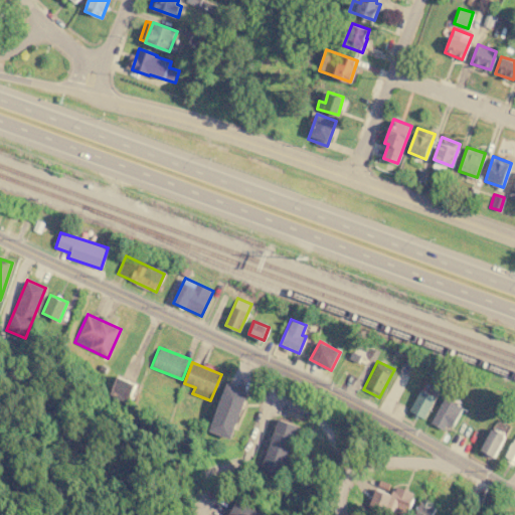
[(128,399),(135,383),(117,376),(111,392),(128,399)]
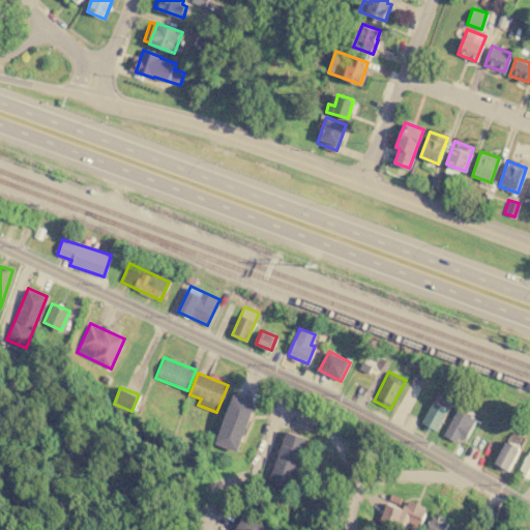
[(237,451),(256,403),(233,394),(214,443),(237,451)]
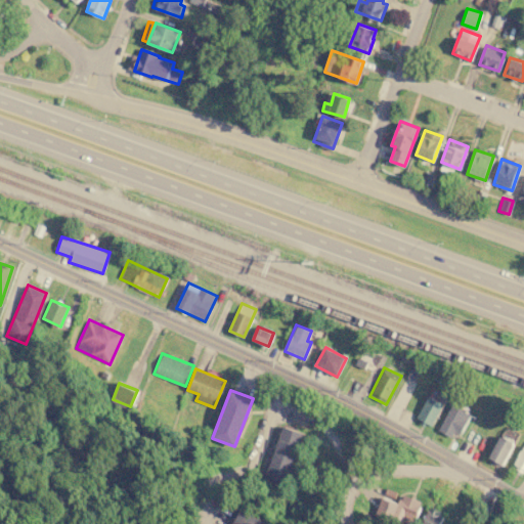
[(431,426),(442,403),(428,395),(416,418),(431,426)]
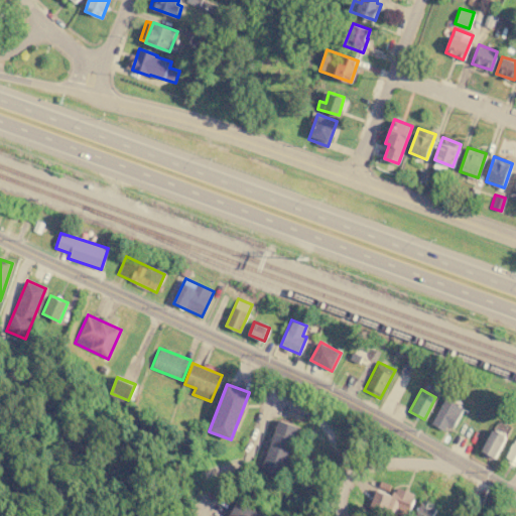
[(462,406),(444,397),(430,423),(448,432),(462,406)]
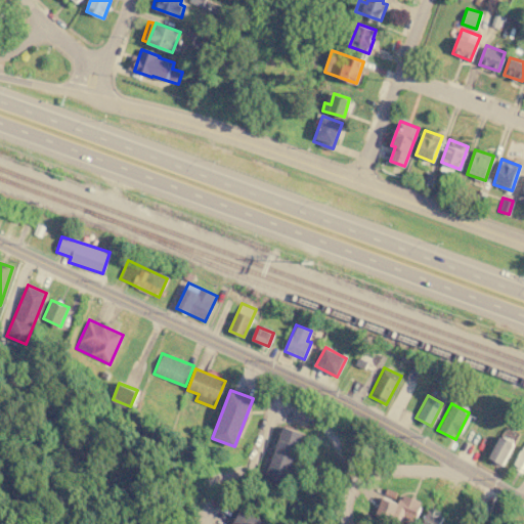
[(303,432),(282,426),(266,477),(287,483),(303,432)]
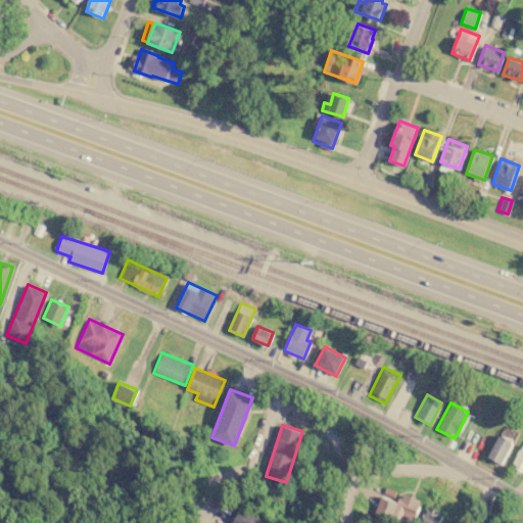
[(487,456),(501,464),(514,441),(500,434),(487,456)]
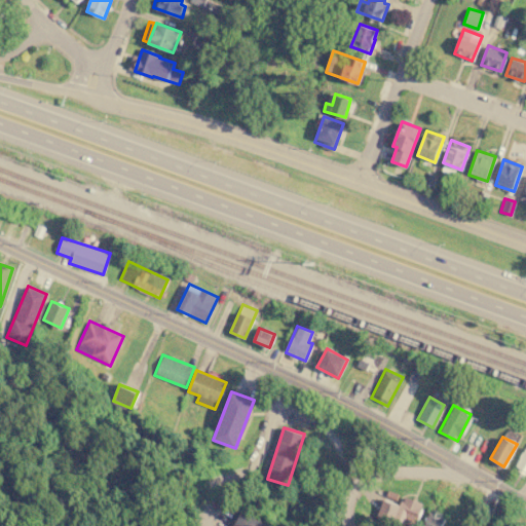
[(525,447),(516,467),(525,473),(525,447)]
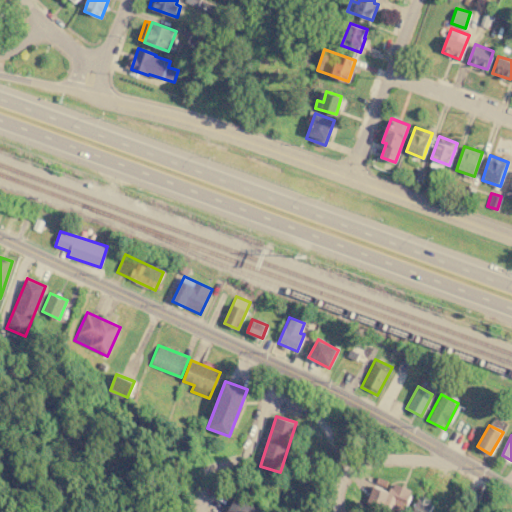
[(394,511),(403,511),(412,489),(393,482),(390,491),(373,485),(366,501),(394,511)]
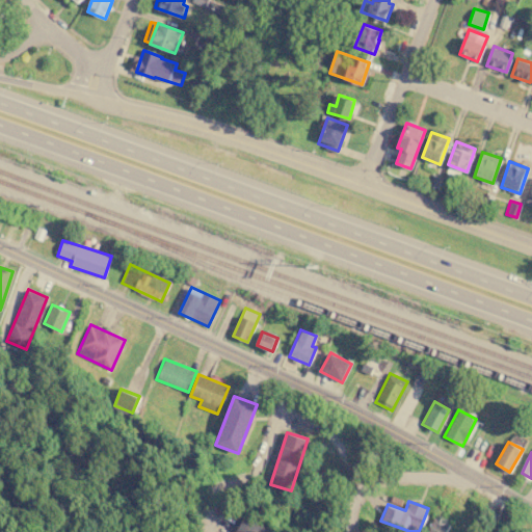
[(445,531),(450,519),(434,513),(427,531),(445,531)]
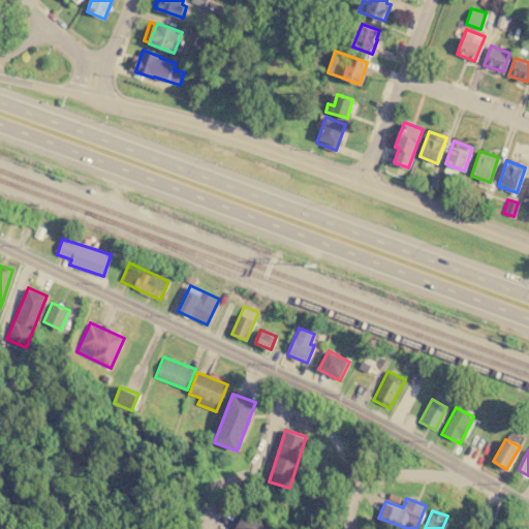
[(234,528),(259,528),(262,524),(244,512),(234,528)]
